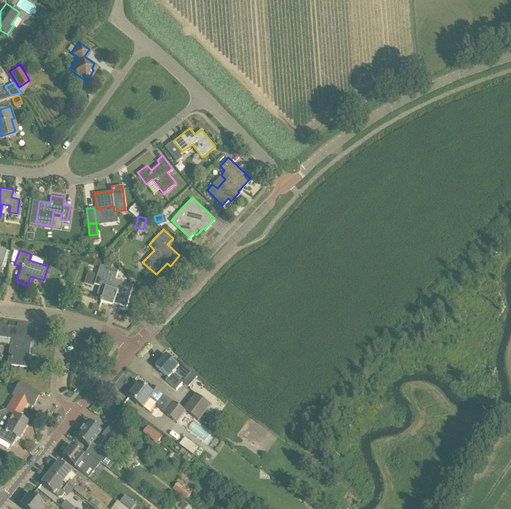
[(132,284),(115,279),(118,268),(110,266),(112,262),(104,259),(103,264),(100,263),(97,273),(94,282),(99,284),(97,290),(102,292),(100,299),(107,301),(108,300),(125,305),(132,284)]
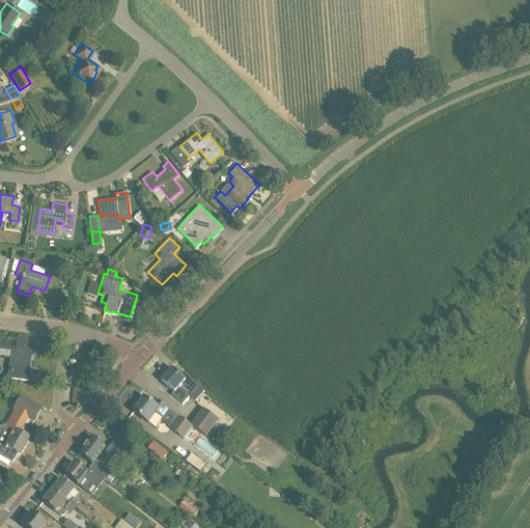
[(25,352),(27,336),(18,334),(17,338),(0,335),(0,346),(9,349),(9,355),(10,355),(7,376),(26,379),(30,353),(25,352)]
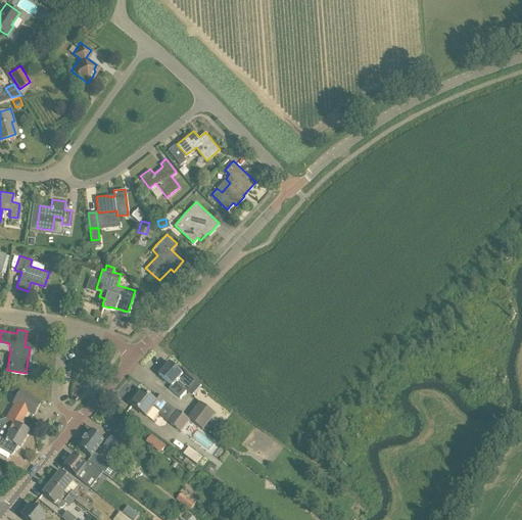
[(169,361),(158,372),(172,384),(170,387),(180,396),(195,377),(180,365),(177,369),(169,361)]
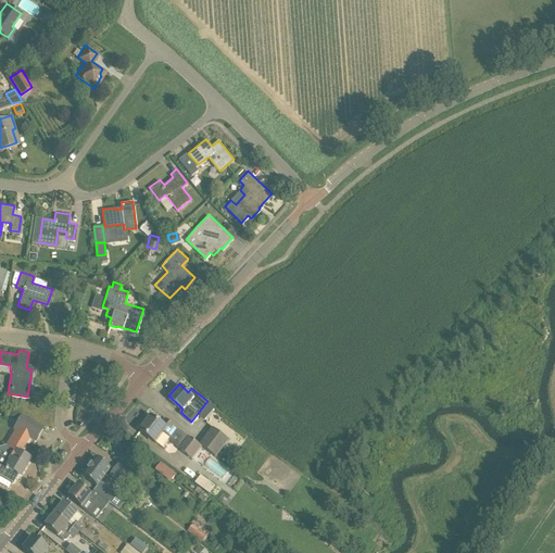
[(34,439),(42,425),(21,413),(12,427),(14,428),(0,450),(0,462),(1,463),(0,464),(0,474),(12,481),(17,473),(19,474),(29,457),(20,451),(28,436),(34,439)]
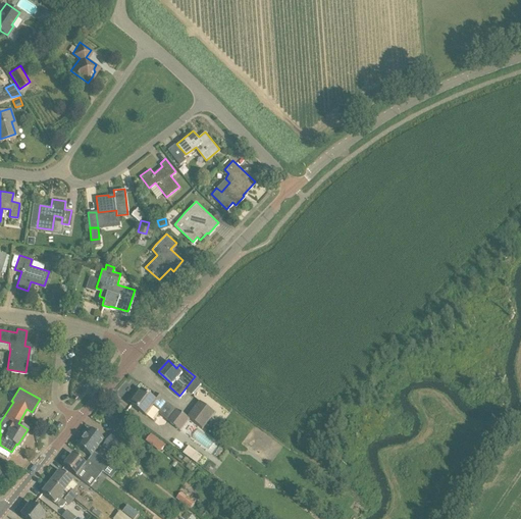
[(152,419),(157,411),(166,400),(154,392),(151,396),(149,395),(141,388),(131,403),(152,419)]
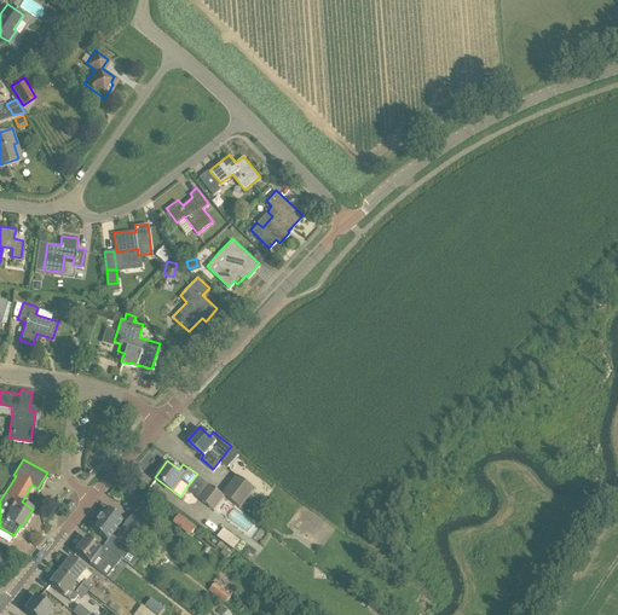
[(234,502),(240,506),(254,487),(236,474),(221,492),(223,493),(223,494),(229,499),(234,502)]
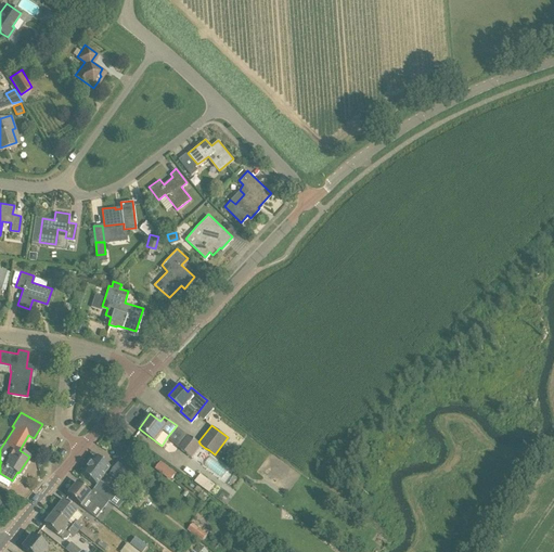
[(191,456),(192,453),(200,444),(200,443),(198,441),(187,433),(177,445),(191,456)]
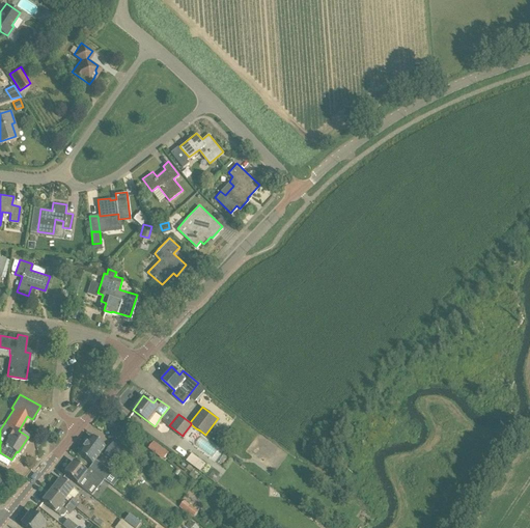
[(87,466),(93,471),(104,479),(105,478),(109,472),(96,463),(93,460),(105,445),(90,435),(77,451),(90,463),(87,466)]
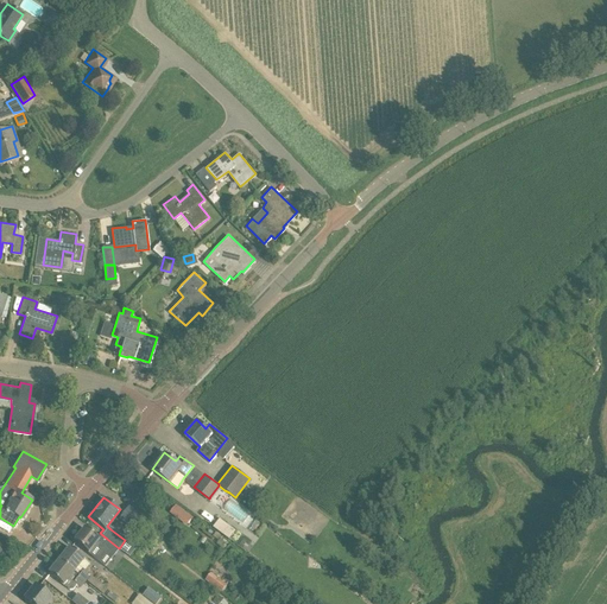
[(133,528),(137,522),(145,512),(130,501),(118,517),(133,528)]
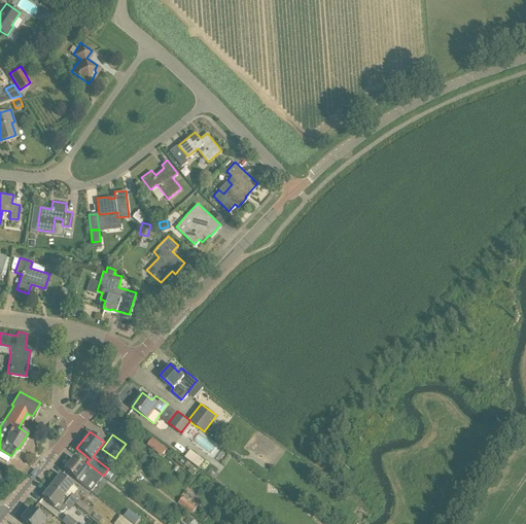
[(145,442),(162,453),(167,446),(151,434),(145,442)]
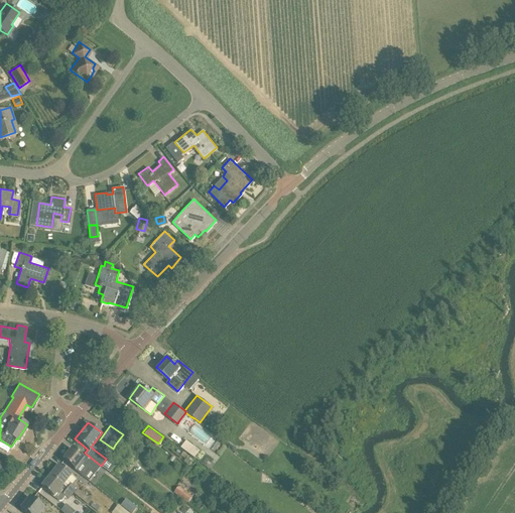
[(185,438),(179,446),(182,449),(187,453),(194,458),(200,450),(185,438)]
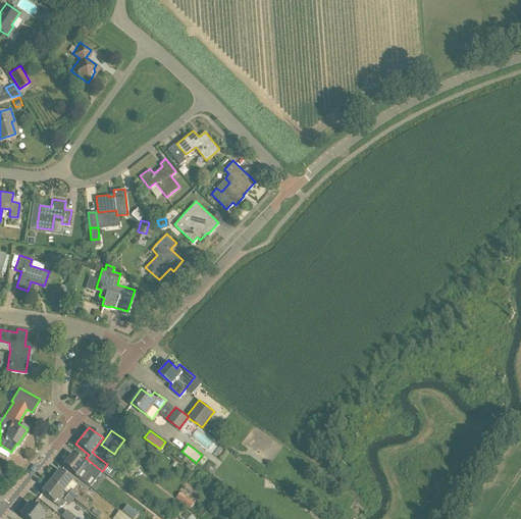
[(89,466),(71,452),(62,464),(74,473),(80,467),(93,476),(96,472),(99,475),(102,471),(92,463),(89,466)]
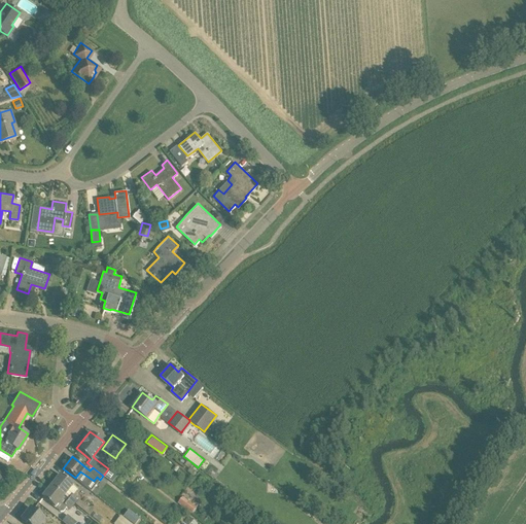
[(72,501),(76,496),(72,493),(77,487),(59,473),(49,484),(72,501)]
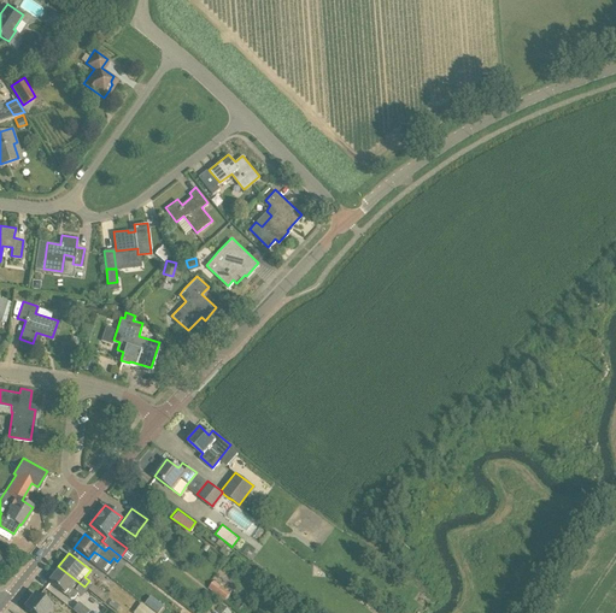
[(84,587),(58,566),(48,579),(63,590),(71,597),(76,590),(80,593),(84,587)]
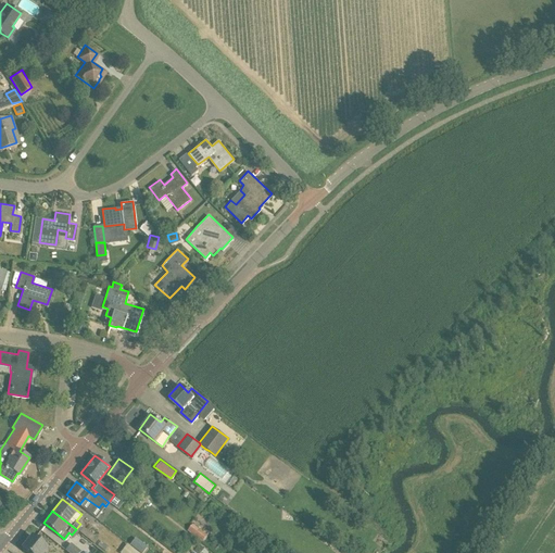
[(187,528),(202,540),(209,531),(193,520),(187,528)]
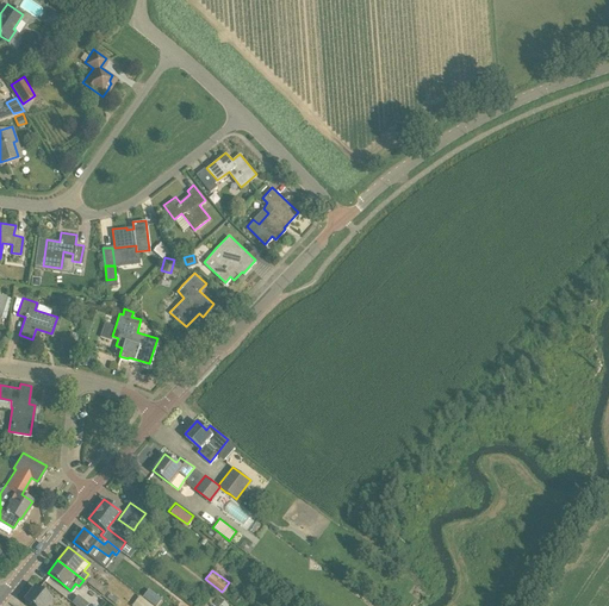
[(30,605),(49,605),(48,604),(51,599),(43,593),(35,585),(23,600),(30,605)]
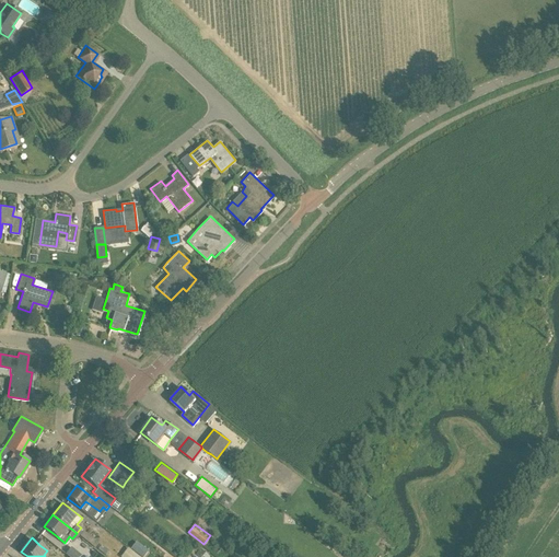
[(70,556),(77,556),(80,553),(81,553),(70,544),(63,552),(70,556)]
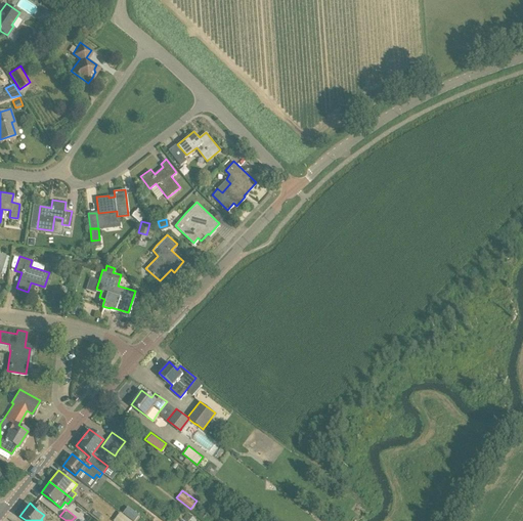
[(132,520),(119,511),(113,519),(116,520),(132,520)]
